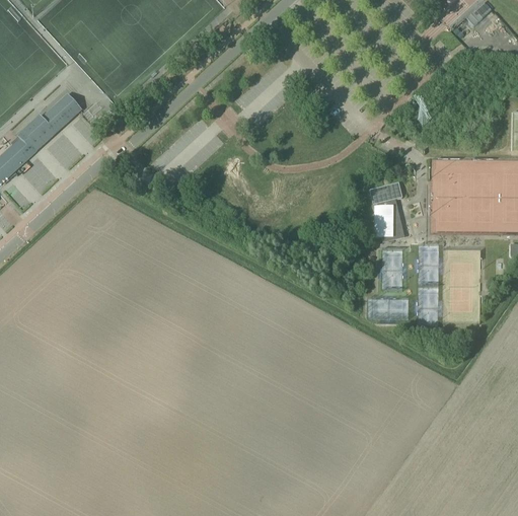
[(434,0),(444,11),(457,0),(434,0)]
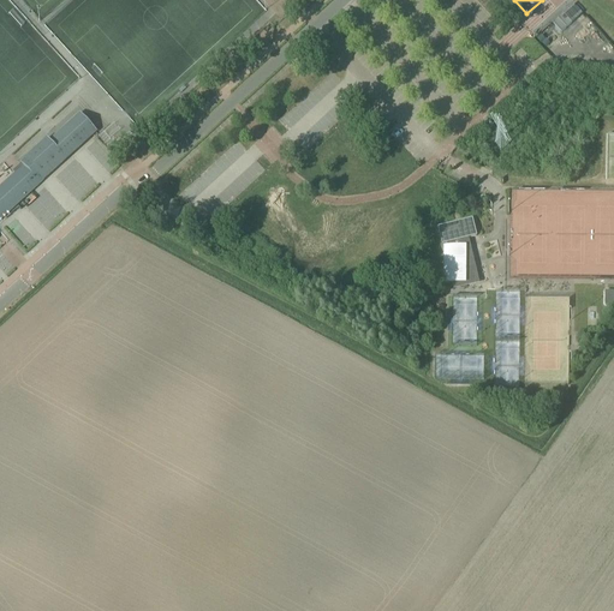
[(574,3),(554,21),(562,30),(583,12),(574,3)]
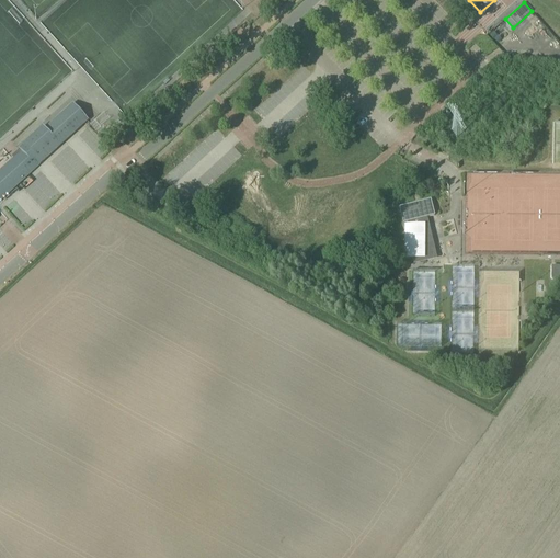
[(500,9),(505,14),(510,10),(504,4),(500,9)]
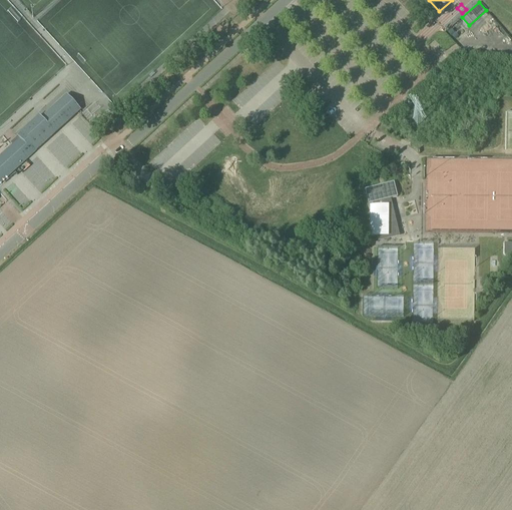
[(339,43),(346,50),(349,46),(342,40),(339,43)]
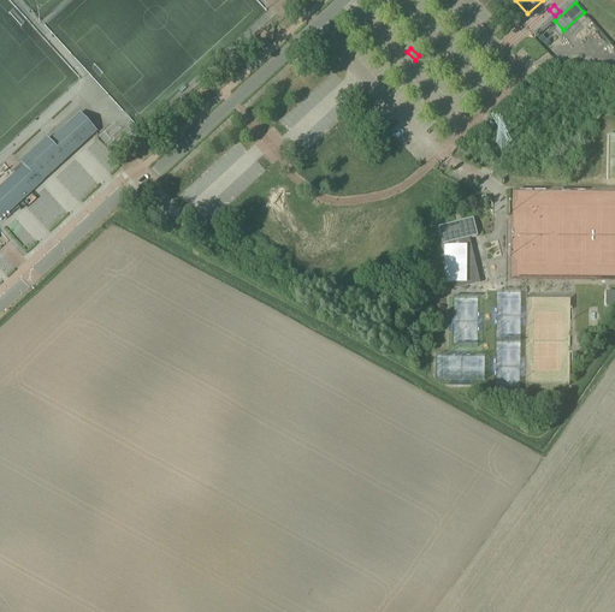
[(0,217),(92,135),(98,129),(81,111),(63,128),(65,130),(53,141),(48,136),(21,161),(12,168),(15,171),(0,184),(0,217)]
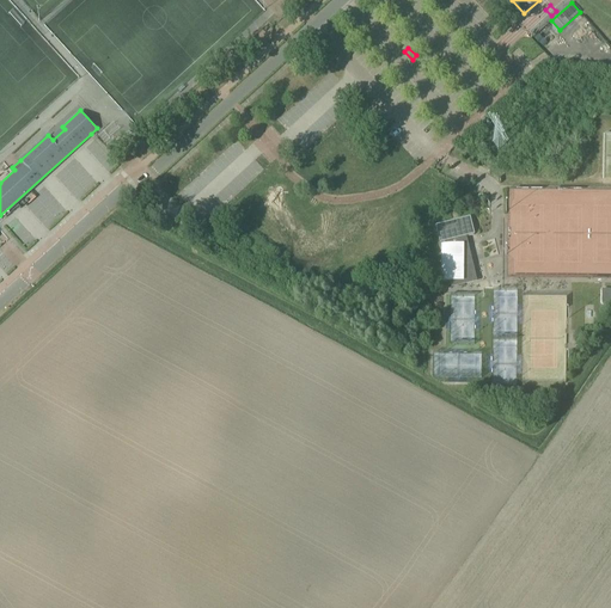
[(460,243),(462,235),(476,232),(471,215),(437,223),(441,241),(446,240),(446,243),(443,243),(443,278),(464,278),(464,243),(460,243)]
